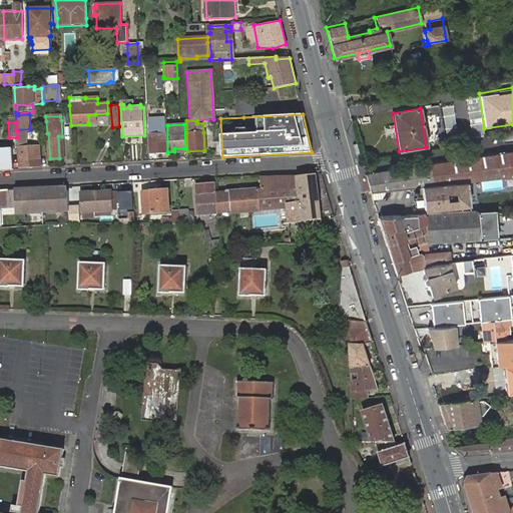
[(147,132),(149,153),(167,152),(166,127),(147,128),(147,132)]
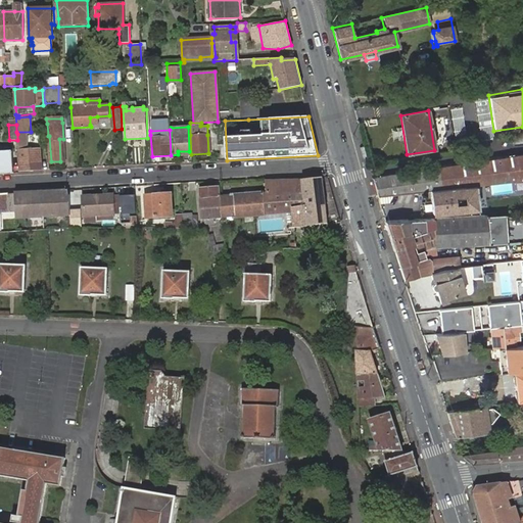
[(0,173),(12,173),(12,149),(0,149),(0,173)]
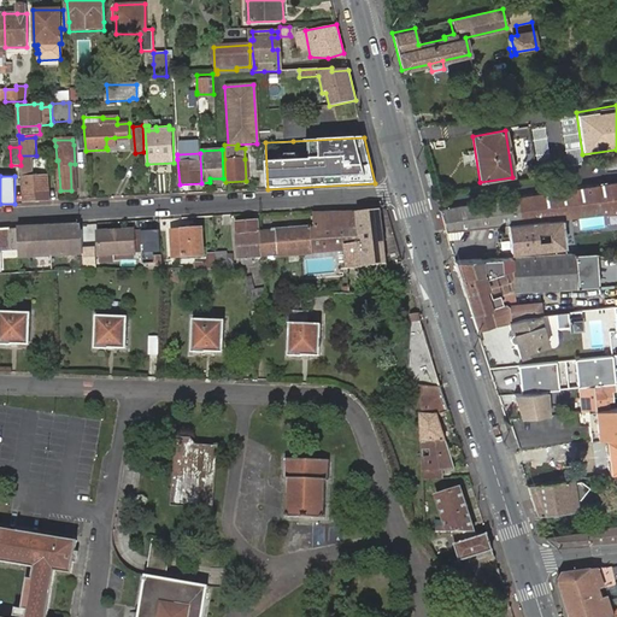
[(24,200),(50,198),(48,176),(23,176),(24,200)]
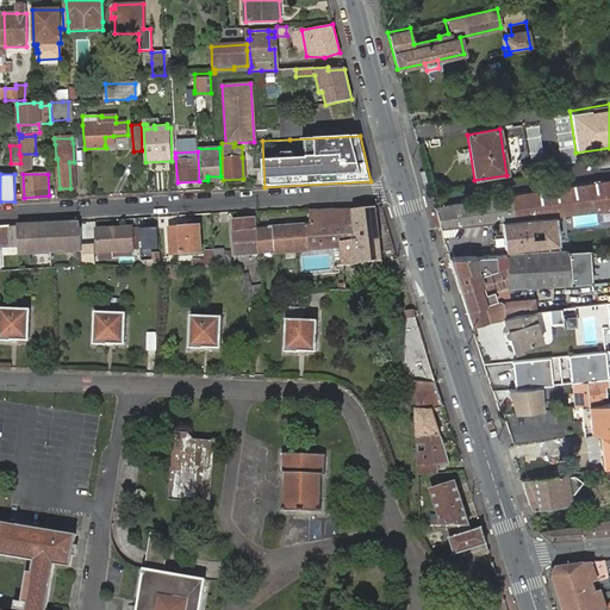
[(434,207),(439,228),(500,222),(552,216),(605,211),(602,185),(602,184),(434,207)]
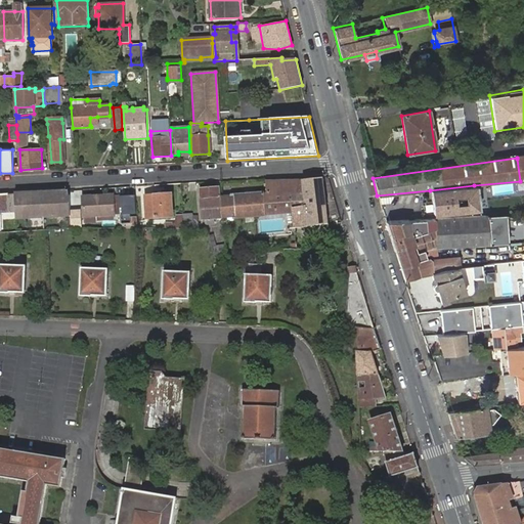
[(328,223),(322,177),(301,179),(302,191),(291,193),(292,212),(294,226),(328,223)]
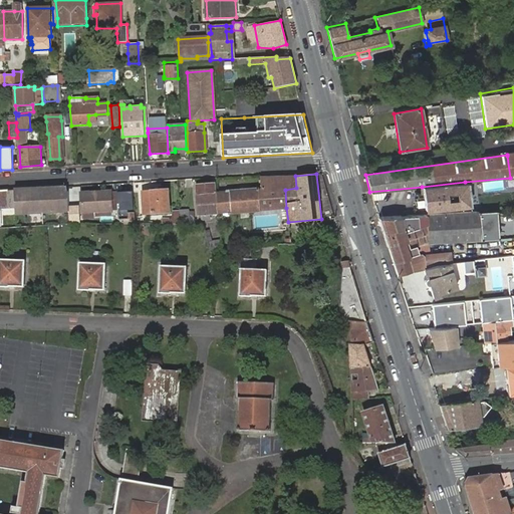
[(296,188),(295,176),(259,178),(260,190),(257,190),(229,191),(229,193),(216,193),(218,215),(229,214),(229,215),(259,213),(259,211),(279,209),(286,208),(285,190),(296,188)]
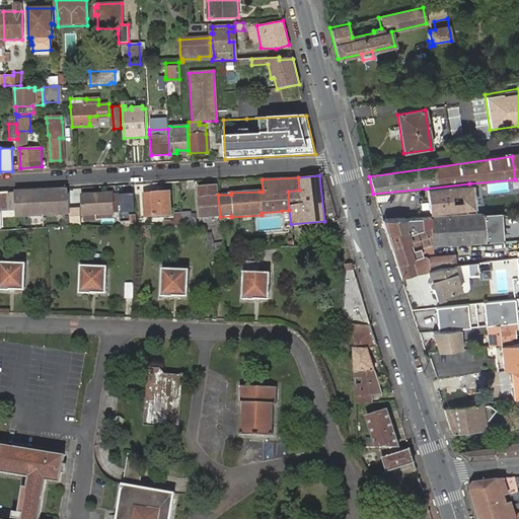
[(426,189),(429,212),(472,208),(469,183),(426,189)]
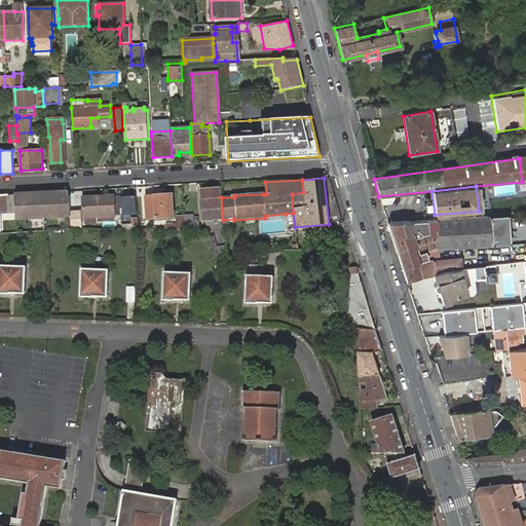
[(223,220),(221,197),(220,189),(199,190),(202,221),(223,220)]
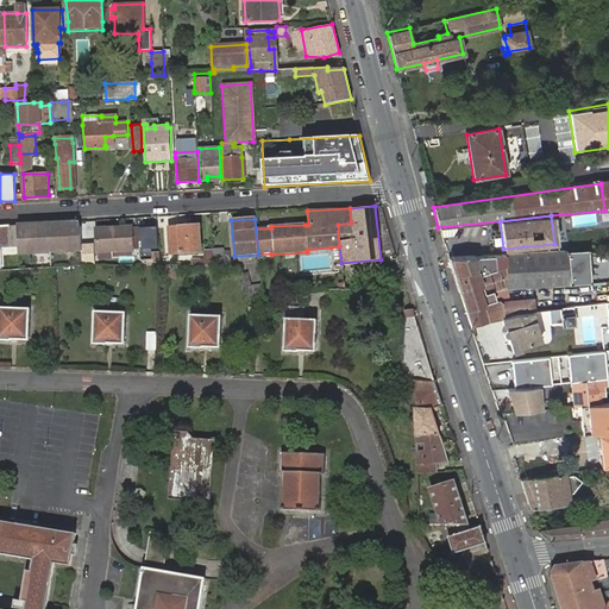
[(77,221),(48,223),(50,252),(81,251),(80,226),(77,226),(77,221)]
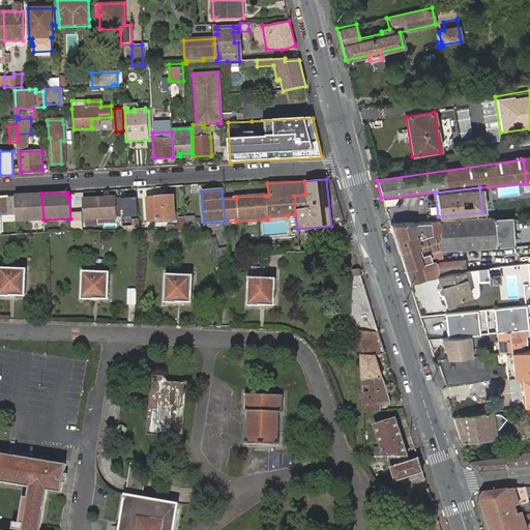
[(41,194),(16,196),(16,197),(17,213),(17,222),(43,219),(41,194)]
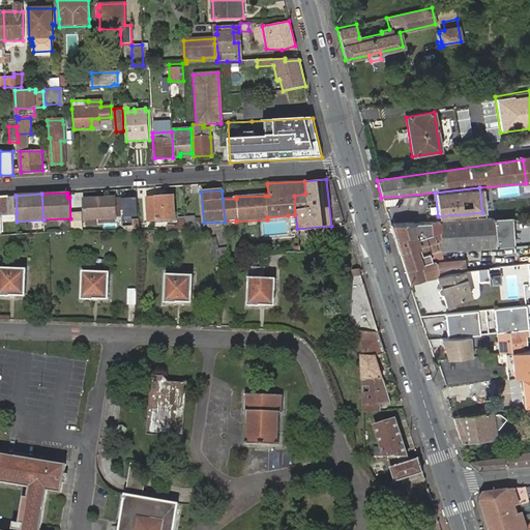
[(8,198),(7,196),(0,196),(0,235),(1,235),(0,218),(0,214),(17,213),(16,197),(8,198)]
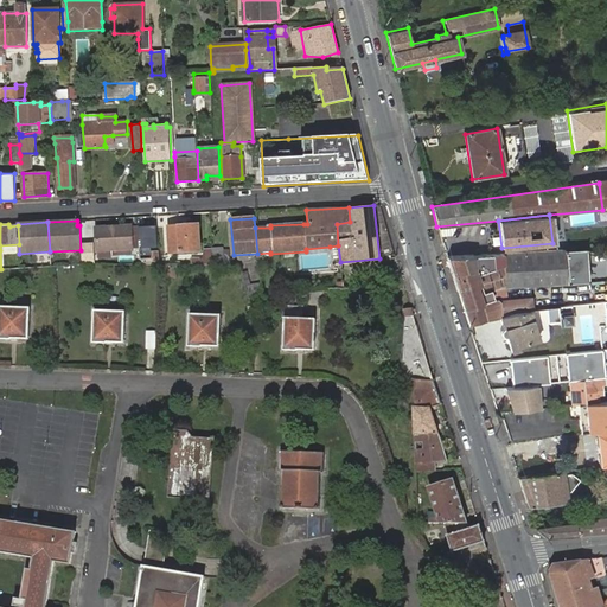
[(97,255),(101,254),(101,249),(132,248),(136,247),(136,228),(132,228),(131,227),(95,228),(95,230),(87,230),(88,247),(96,247),(97,255)]
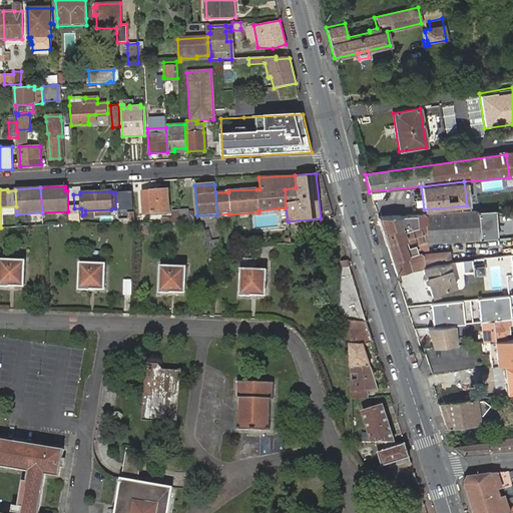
[(126,223),(133,223),(132,212),(127,212),(126,191),(115,192),(116,208),(117,223),(126,223)]
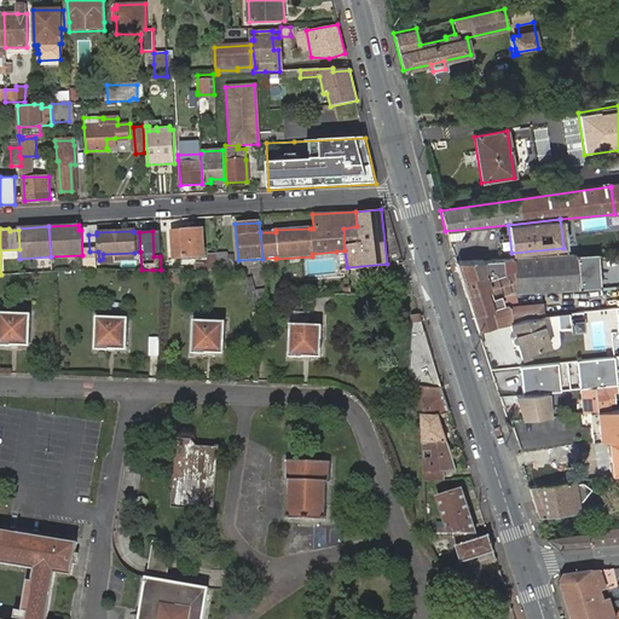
[(203,258),(202,232),(183,233),(183,231),(171,231),(172,259),(203,258)]
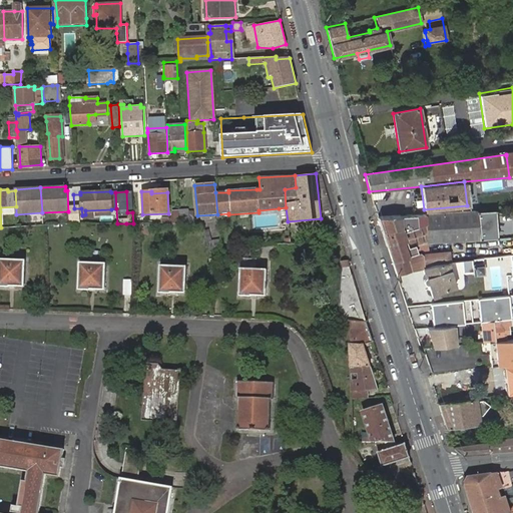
[(187,209),(178,210),(179,224),(187,224),(187,209)]
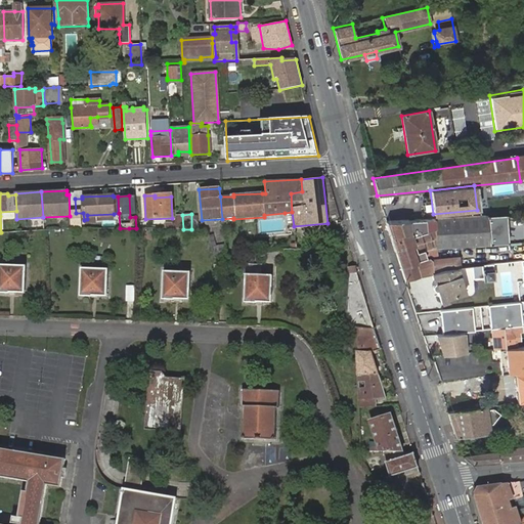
[(505,214),(487,216),(489,248),(508,247),(505,214)]
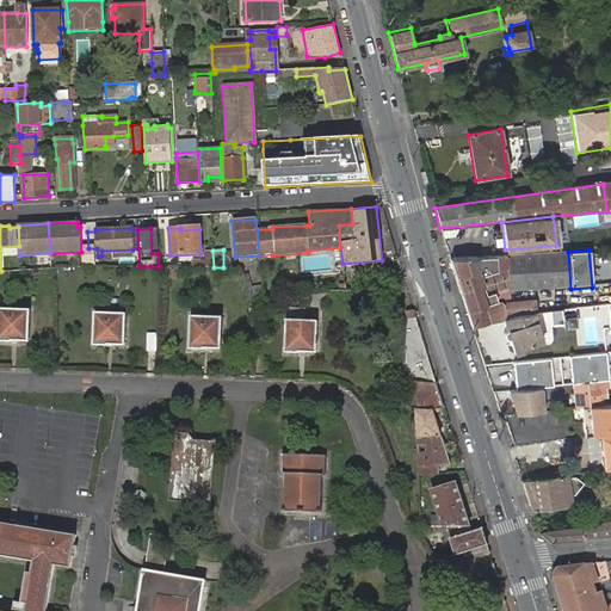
[(214,267),(213,251),(203,252),(203,260),(192,260),(192,266),(214,267)]
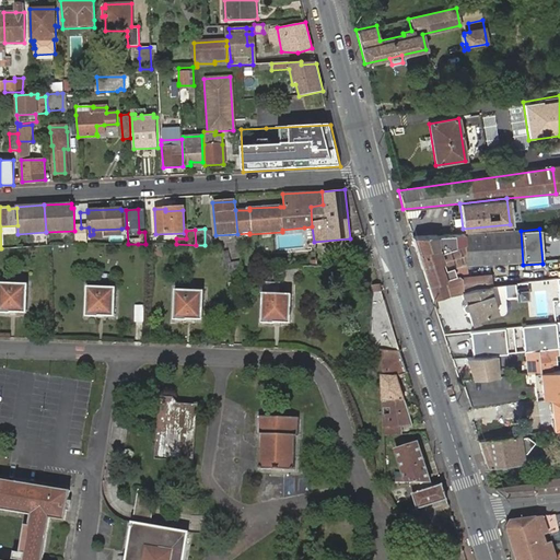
[(436,248),(416,251),(427,286),(445,280),(444,276),(467,272),(466,264),(520,260),(518,230),(454,234),(455,243),(436,244),(436,248)]
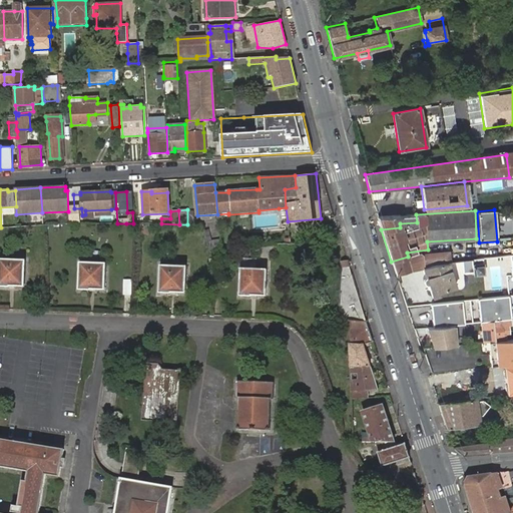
[(377,216),(381,229),(400,227),(400,223),(417,222),(416,214),(377,216)]
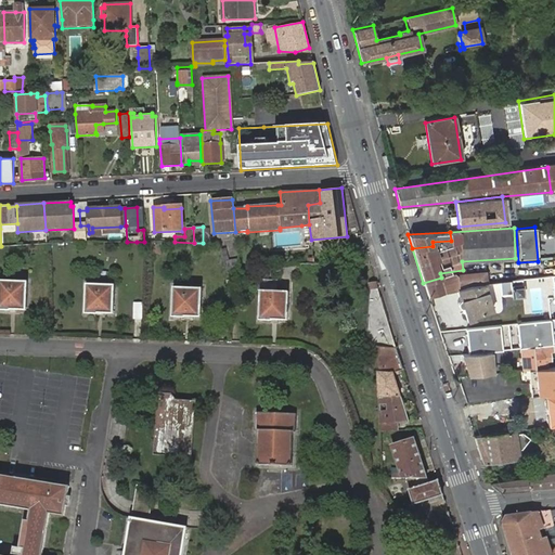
[(218,243),(223,261),(227,261),(227,260),(221,242),(218,242),(218,243)]
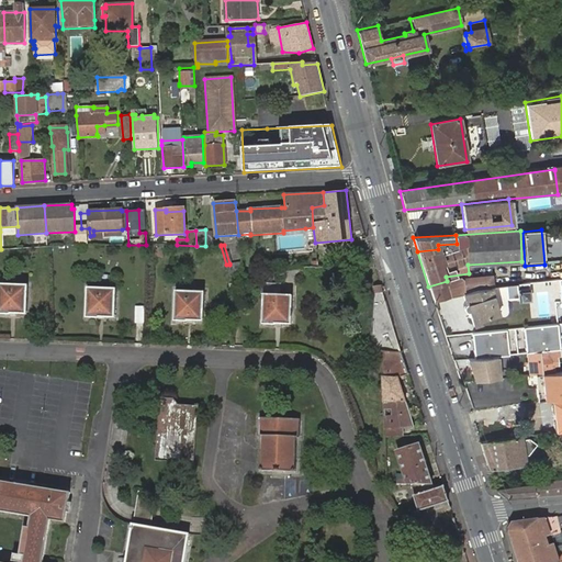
[(544,249),(544,258),(560,258),(560,249),(544,249)]
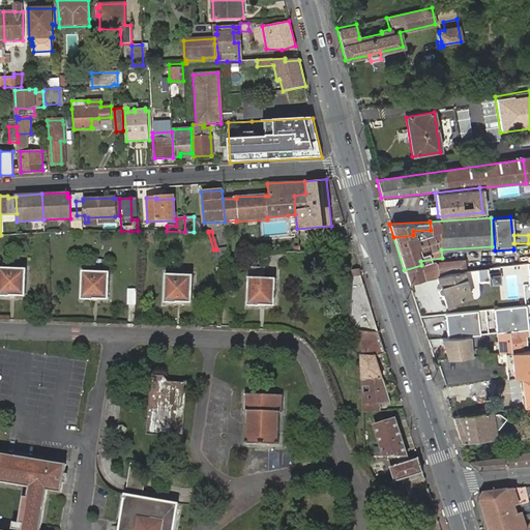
[(216,260),(227,261),(227,255),(226,248),(216,248),(216,249),(213,249),(213,253),(216,260)]
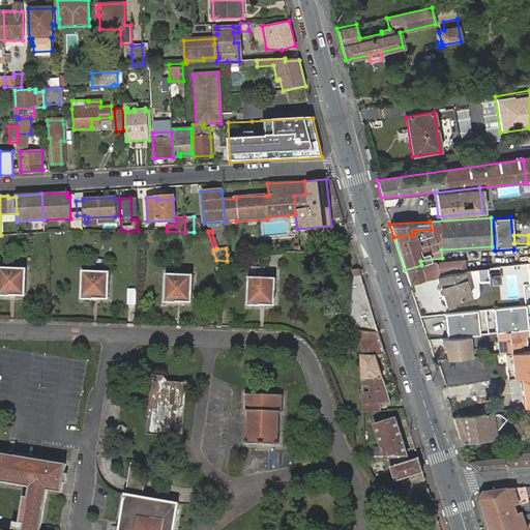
[(421,265),(404,270),(409,285),(436,277),(435,273),(462,270),(461,261),(435,262),(432,261),(421,265)]
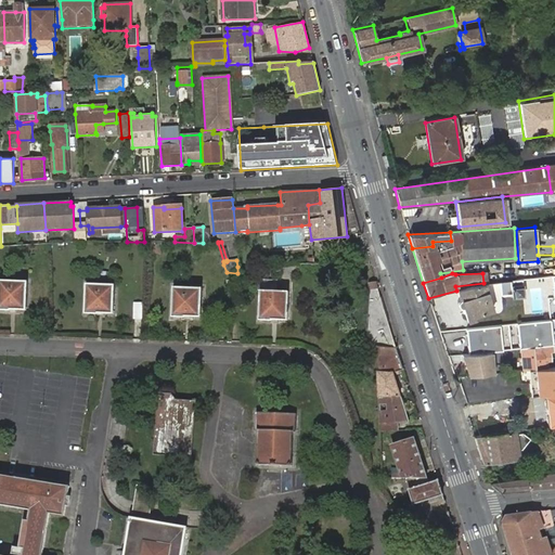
[(258,289),(260,291),(278,291),(278,279),(259,279),(258,289)]
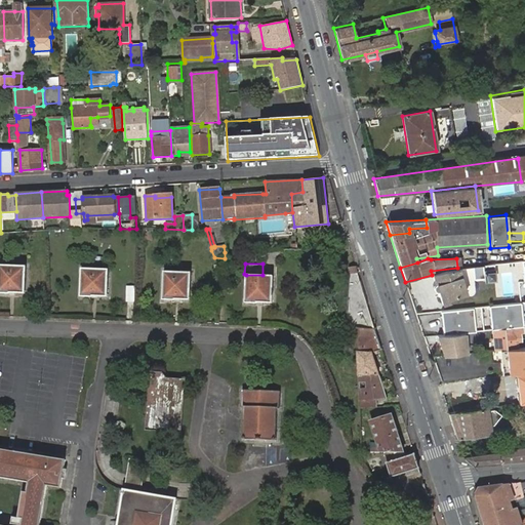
[(28,291),(28,267),(1,266),(0,289),(0,291),(12,292),(12,291),(28,291)]
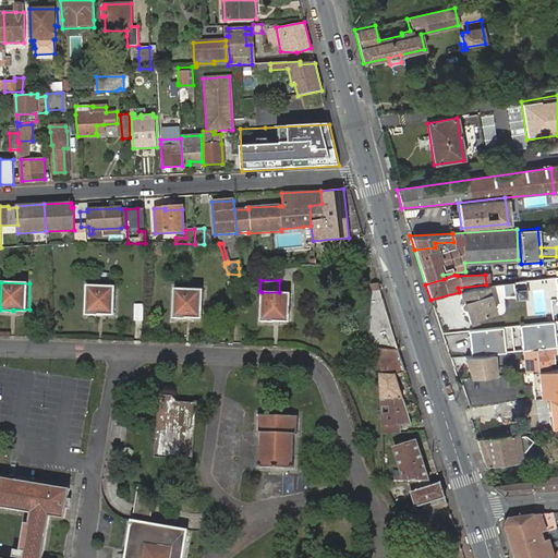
[(379,291),(377,283),(370,284),(372,293),(379,291)]
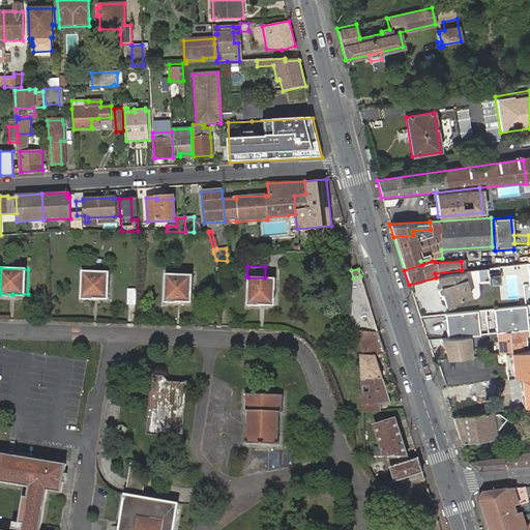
[(435,273),(436,277),(439,286),(438,286),(438,287),(437,287),(437,288),(437,289),(436,290),(437,291),(437,292),(438,293),(439,294),(440,294),(441,294),(442,294),(446,307),(452,304),(452,302),(469,296),(462,270),(435,273)]
